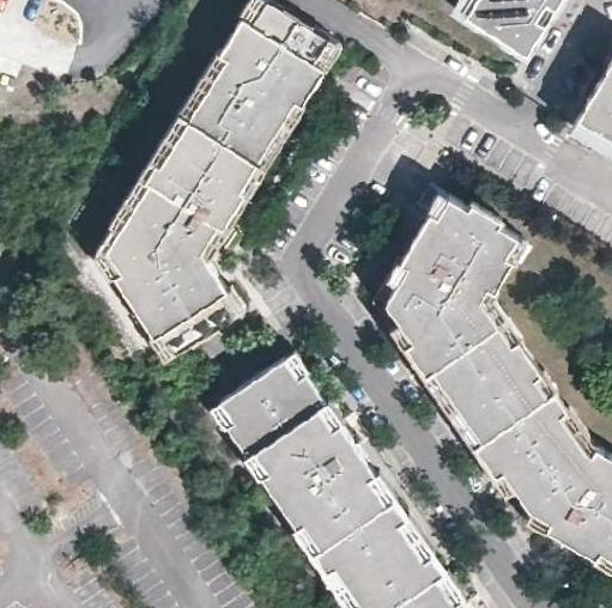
[(161,368),(240,316),(205,261),(338,48),(260,0),(254,0),(91,262),(161,368)]
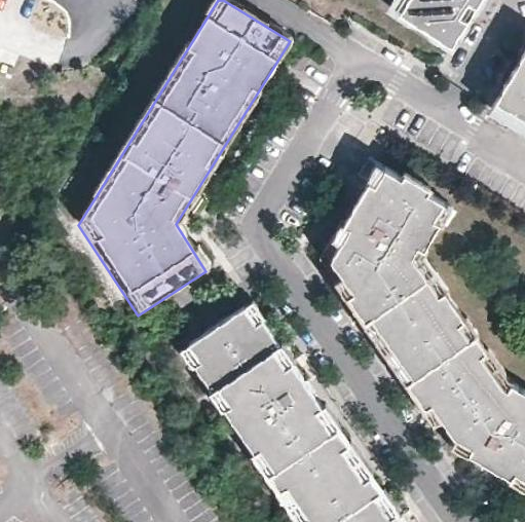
[(395,0),(387,13),(452,56),(485,0),(395,0)]
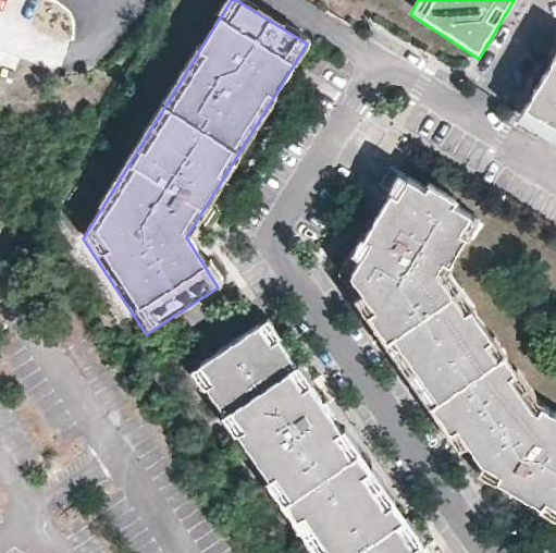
[(555,56),(522,112),(555,133),(555,56)]
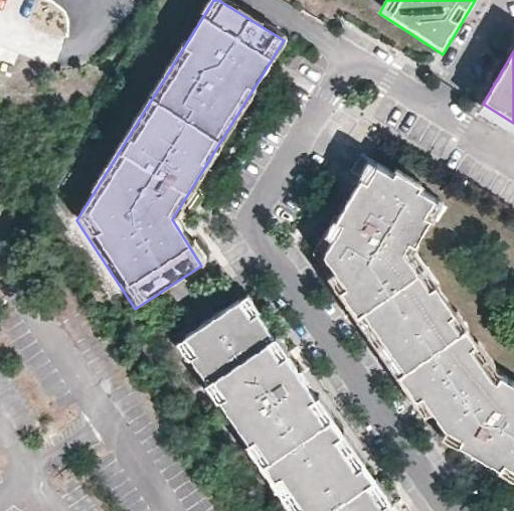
[(503,467),(513,472),(513,386),(495,376),(410,254),(439,204),(369,164),(349,199),(336,222),(332,220),(311,258),(437,439),(457,451),(459,449),(480,461),(499,472),(500,473),(503,467)]
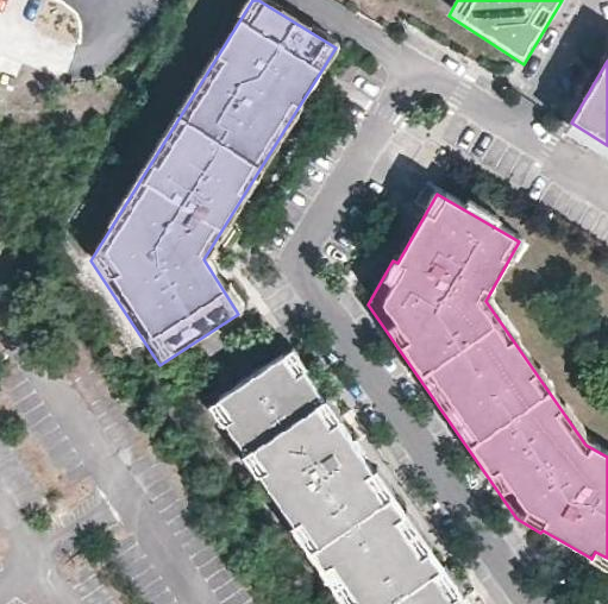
[(458,603),(457,601),(456,599),(451,603),(447,603),(431,579),(439,574),(438,573),(426,557),(426,555),(419,560),(394,523),(401,518),(400,517),(389,501),(388,499),(382,504),(365,479),(371,474),(370,473),(288,353),(211,408),(244,457),(245,458),(252,453),(265,472),(258,477),(258,478),(293,528),(294,529),(300,524),(317,549),(311,554),(323,572),(323,573),(331,567),(355,603),(458,603)]
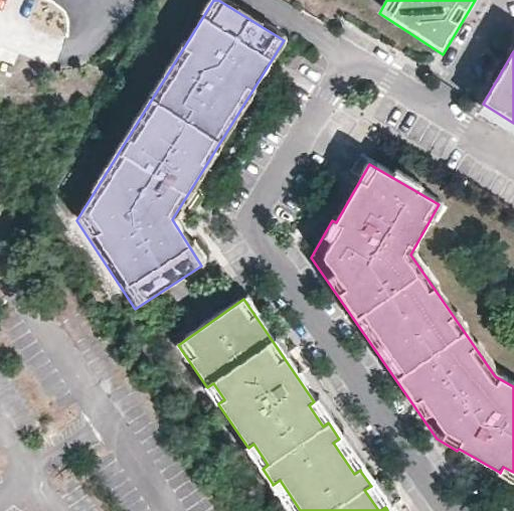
[(224,399),(213,383),(207,387),(206,386),(204,388),(216,406),(218,404),(218,403),(224,399)]
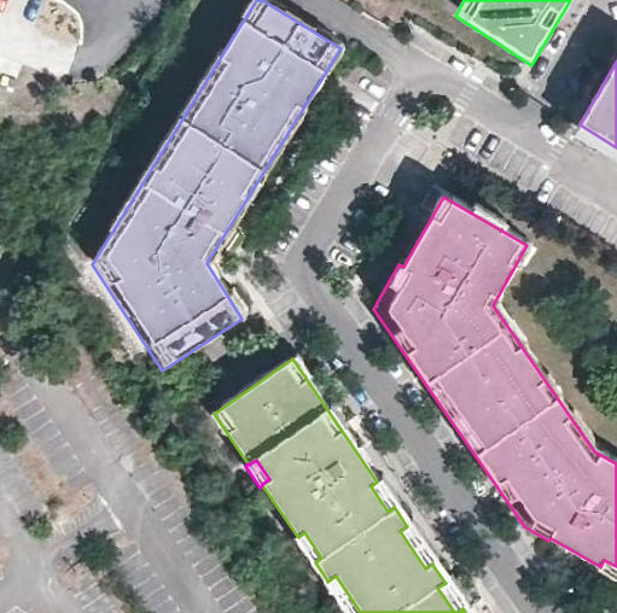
[(400,505),(380,477),(376,480),(377,482),(371,486),(388,512),(394,507),(395,508),(400,505)]
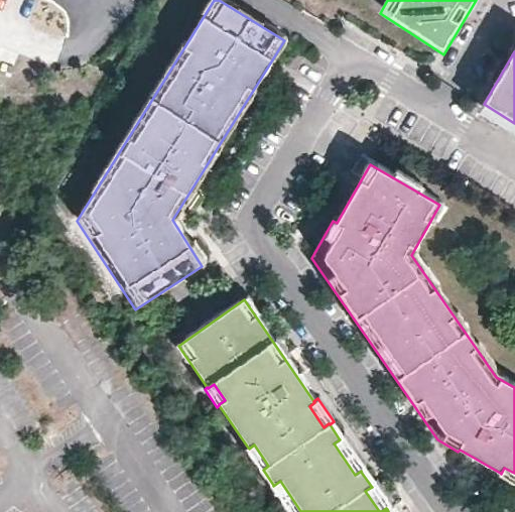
[(366,469),(344,435),(339,438),(340,439),(334,443),(355,475),(361,471),(361,472),(366,469)]
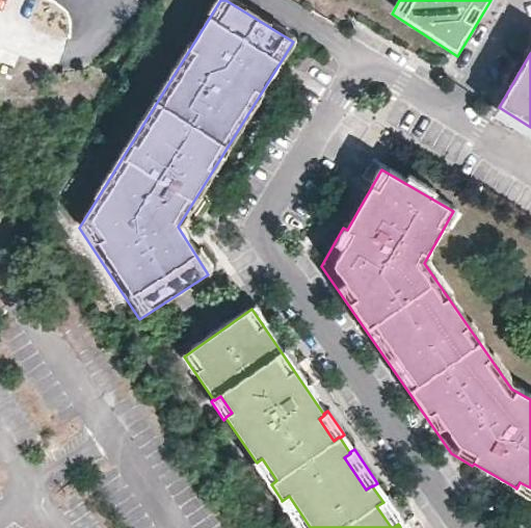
[(276,480),(262,458),(257,463),(256,462),(251,464),(268,487),(271,484),(276,480)]
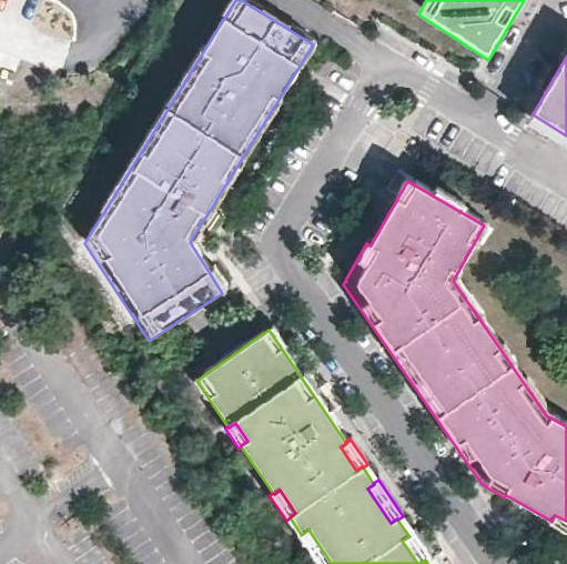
[(552,522),(550,521),(548,524),(566,534),(566,521),(555,515),(552,522)]
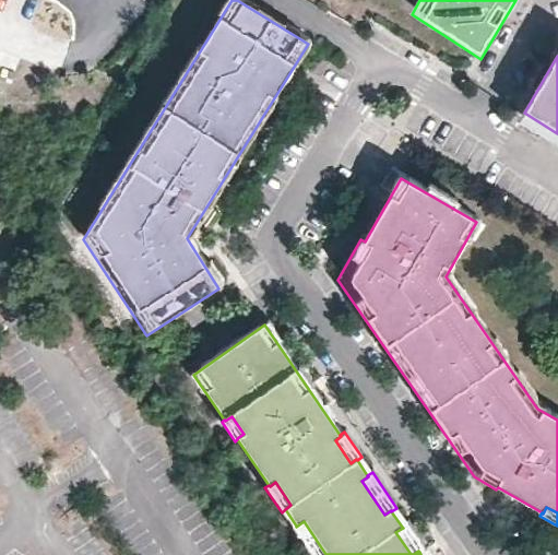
[(325,554),(304,521),(296,527),(296,526),(292,528),(310,554),(325,554)]
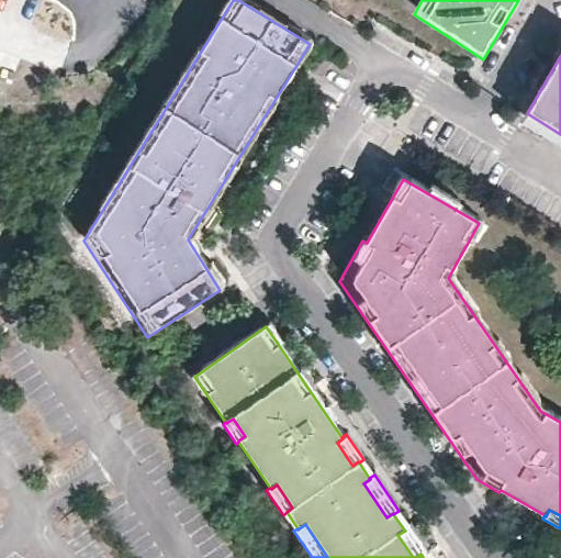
[(426,551),(410,526),(404,529),(405,531),(397,535),(413,557),(416,557),(421,554),(422,555),(426,551)]
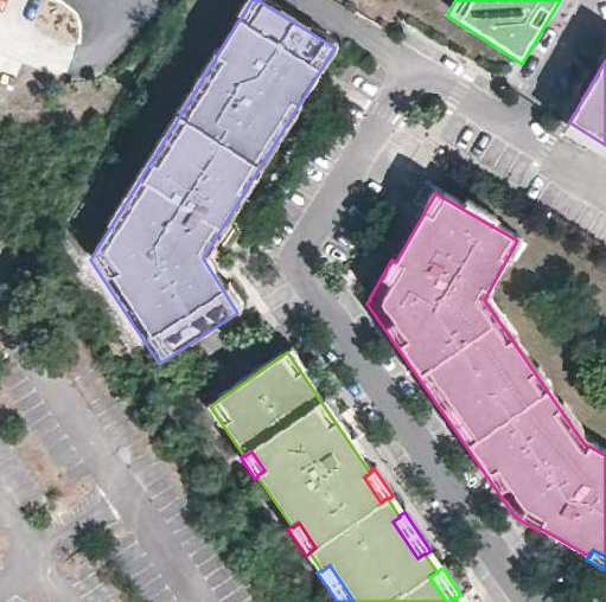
All buildings are outlined.
